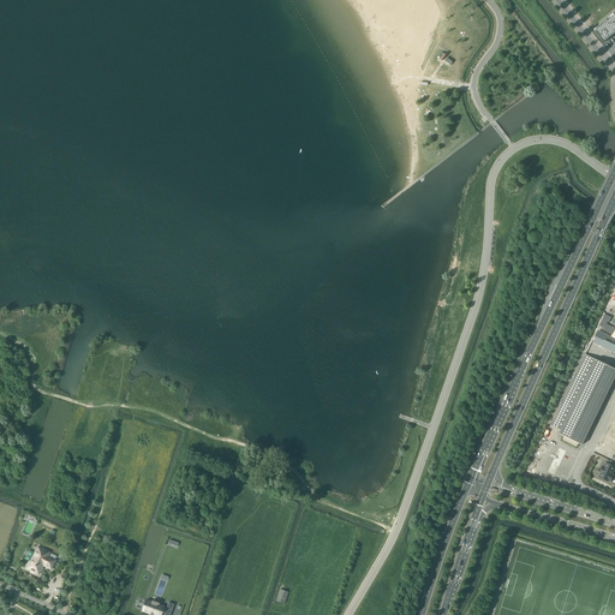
[(613,35),(614,33),(614,27),(608,19),(603,23),(613,35)]
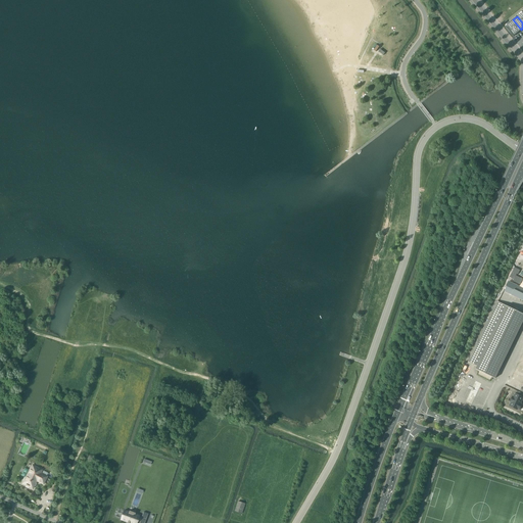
[(509,22),(517,33),(521,30),(513,19),(509,22)]
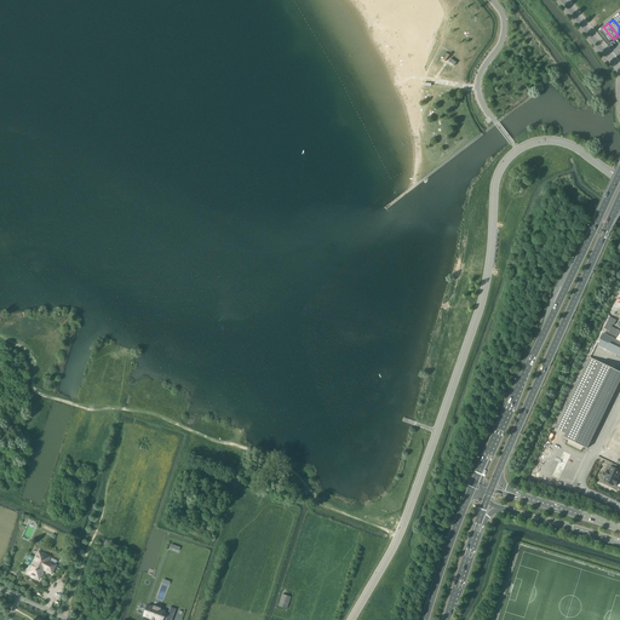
[(613,39),(603,27),(598,30),(608,42),(613,39)]
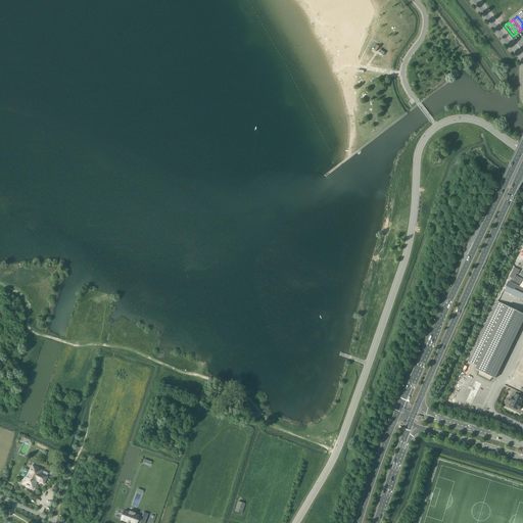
[(522,279),(516,276),(517,274),(518,275),(520,271),(515,268),(510,278),(514,280),(513,281),(520,285),(522,279)]
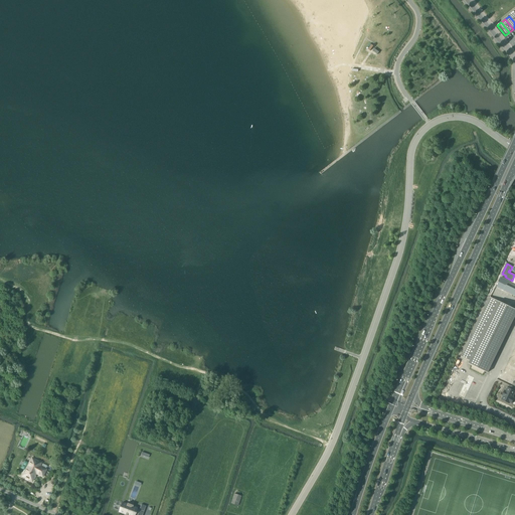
[(514,284),(508,281),(504,291),(514,296),(514,284)]
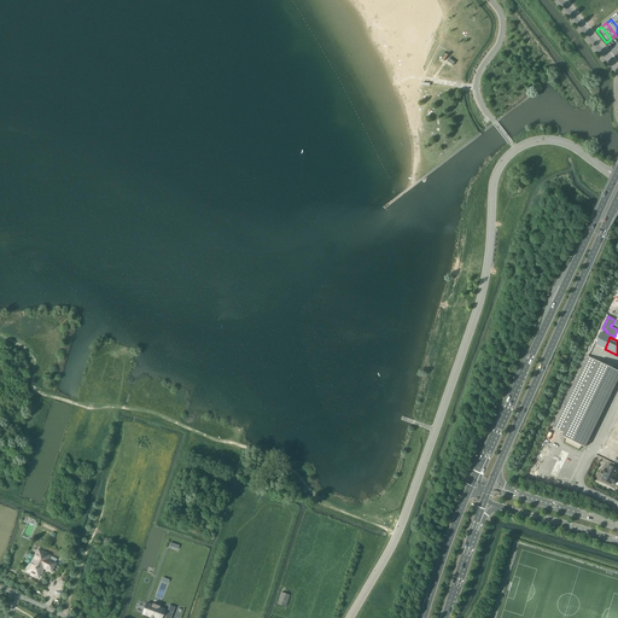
[(617,371),(588,357),(554,429),(564,433),(563,436),(586,448),(617,379),(617,371)]
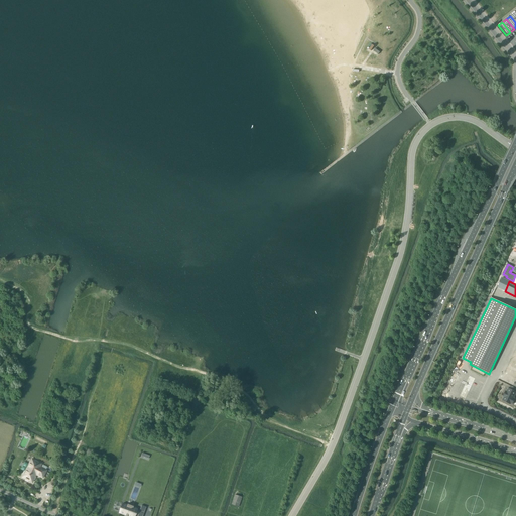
[(508,389),(507,392),(506,391),(503,397),(504,397),(502,401),(510,404),(511,403),(512,404),(515,399),(513,398),(515,392),(515,389),(515,388),(513,387),(511,390),(508,389)]
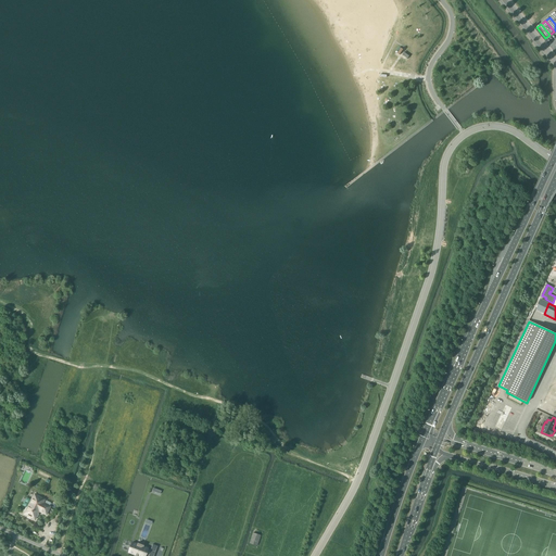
[(25,514),(27,516),(27,517),(30,518),(32,517),(34,519),(35,517),(36,517),(38,514),(37,514),(38,510),(46,515),(50,507),(42,503),(43,501),(41,498),(38,496),(37,497),(35,495),(34,496),(33,496),(30,500),(32,501),(27,508),(25,512),(26,513),(25,514)]
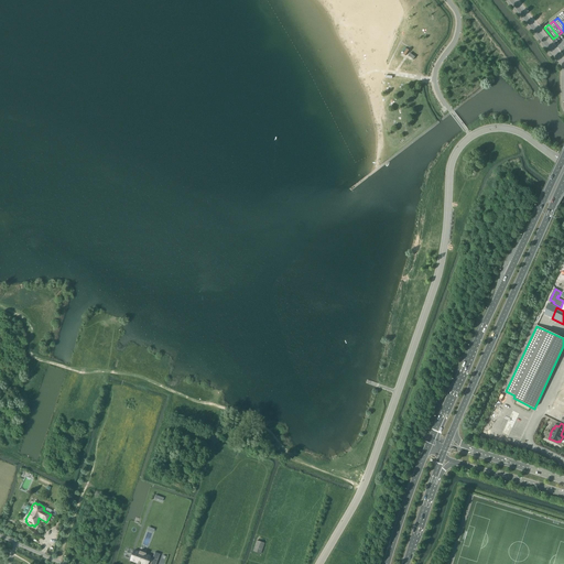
[(252,551),(261,554),(264,543),(257,541),(252,551)]
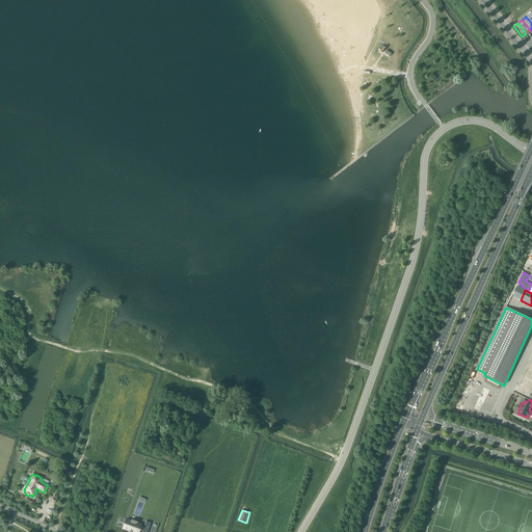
[(123,529),(131,531),(138,531),(139,530),(141,531),(147,531),(151,523),(145,522),(143,527),(140,526),(141,525),(137,524),(137,523),(132,520),(131,520),(131,521),(127,520),(126,522),(127,522),(125,527),(124,527),(123,529)]
